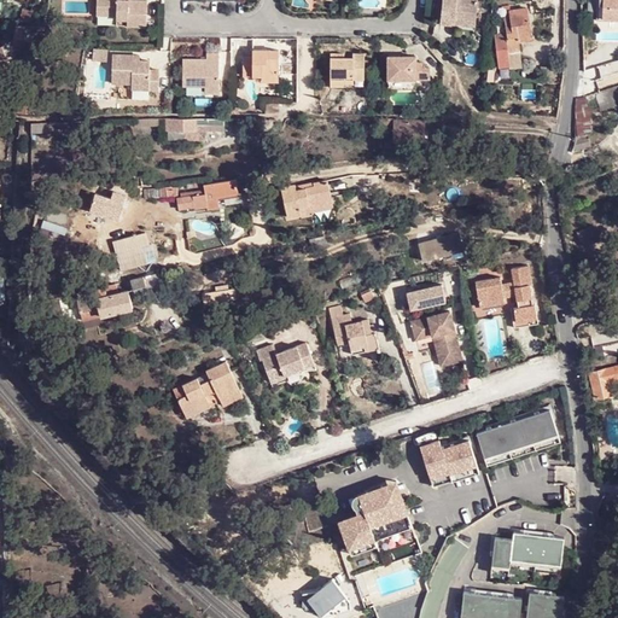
[(123,19),(145,22),(146,0),(97,0),(97,7),(116,9),(114,15),(124,16),(123,19)]
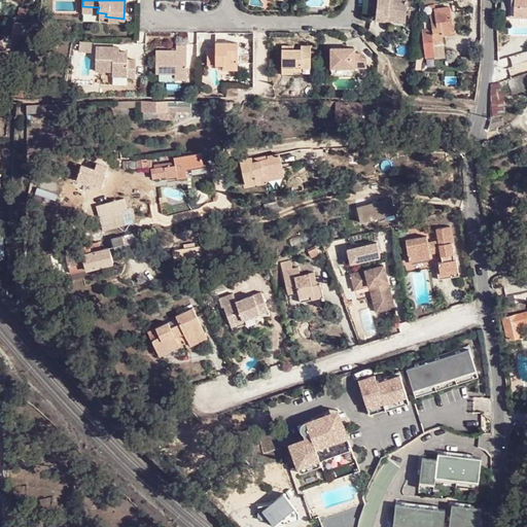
[(378,0),(376,21),(392,23),(393,13),(407,14),(408,0),(378,0)]
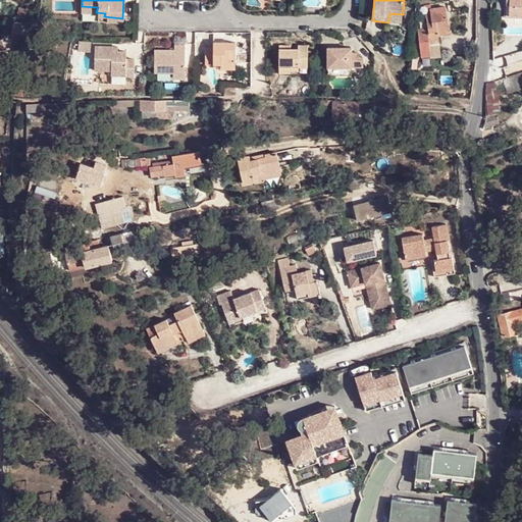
[(521,0),(505,0),(505,13),(521,13),(521,0)]
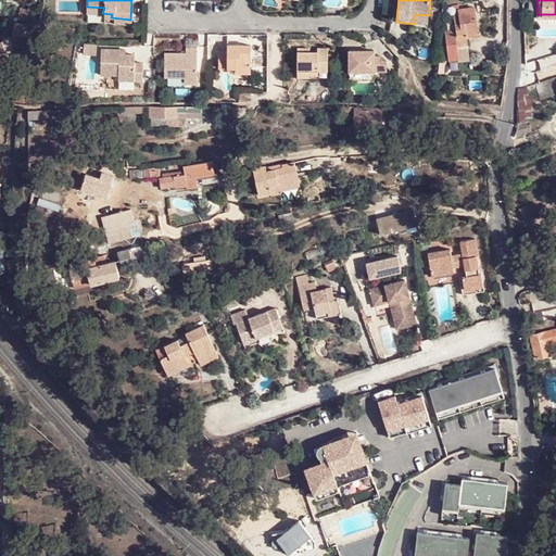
[(468,37),(479,35),(472,3),(457,7),(460,24),(454,25),(454,35),(444,37),(447,60),(458,59),(456,47),(468,46),(468,37)]
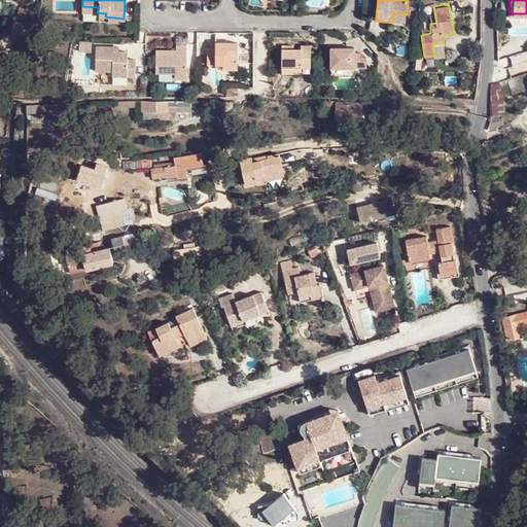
[(24,20),(25,8),(18,8),(16,8),(16,19),(24,20)]
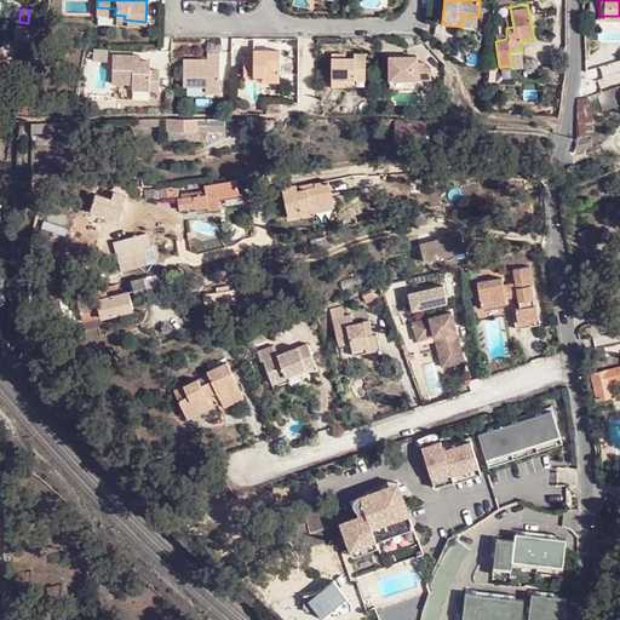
[(95,16),(96,24),(114,23),(114,15),(95,16)]
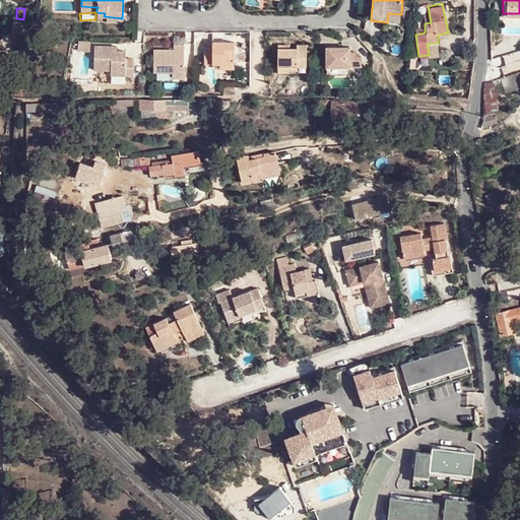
[(388,13),(387,22),(399,24),(401,14),(388,13)]
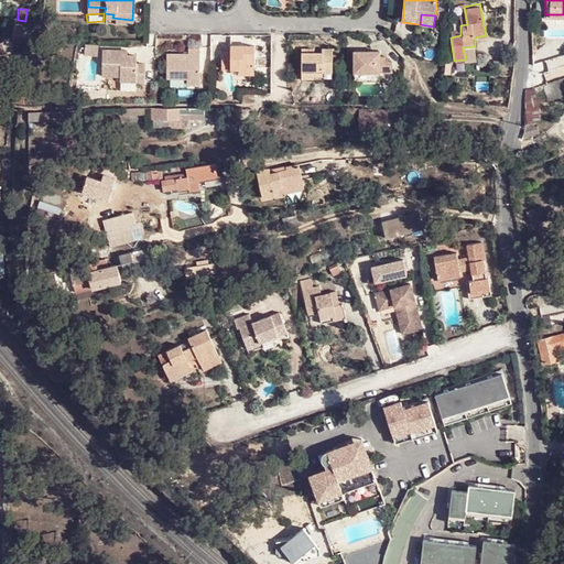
[(237,73),(251,74),(251,42),(230,42),(230,49),(221,49),(220,67),(237,67),(237,73)]
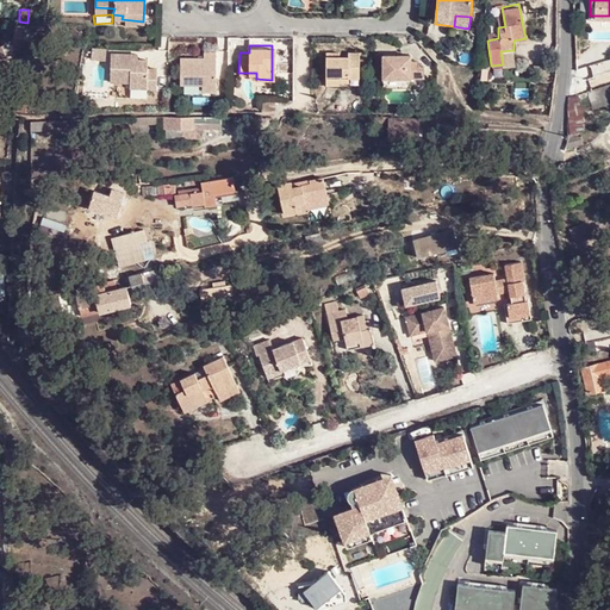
[(144,57),(137,57),(128,57),(128,51),(109,50),(109,78),(128,80),(128,82),(156,85),(157,66),(144,64),(144,57)]
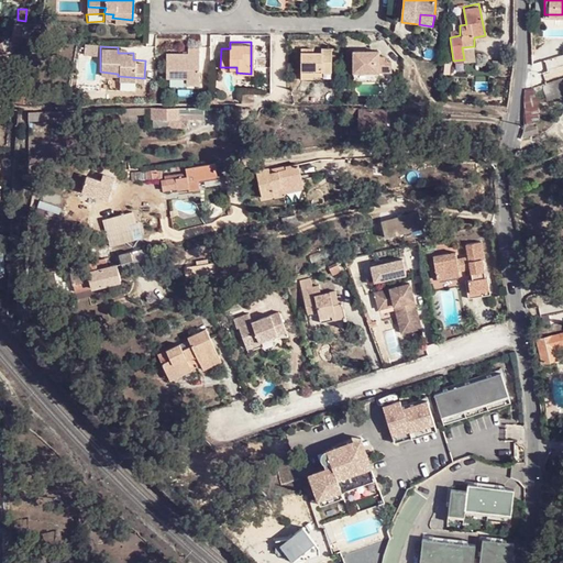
[(185,75),(185,81),(198,83),(198,47),(187,46),(187,50),(166,50),(165,74),(185,75)]
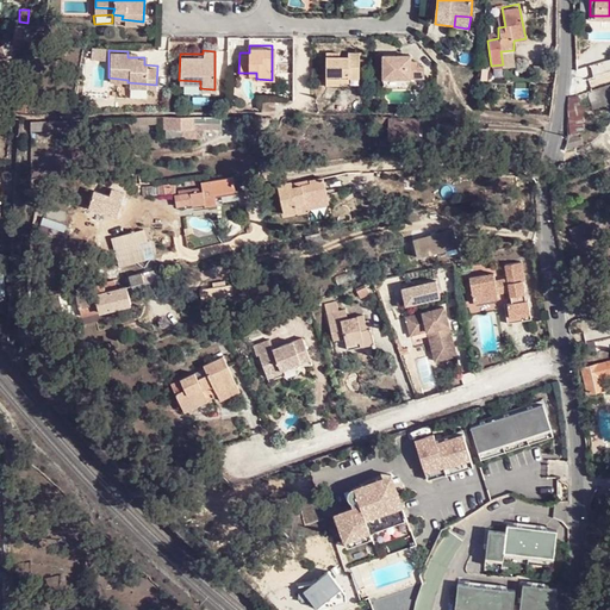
[(343,74),(358,75),(358,54),(347,54),(347,60),(336,58),(323,58),(322,80),(336,81),(336,78),(343,78),(343,74)]
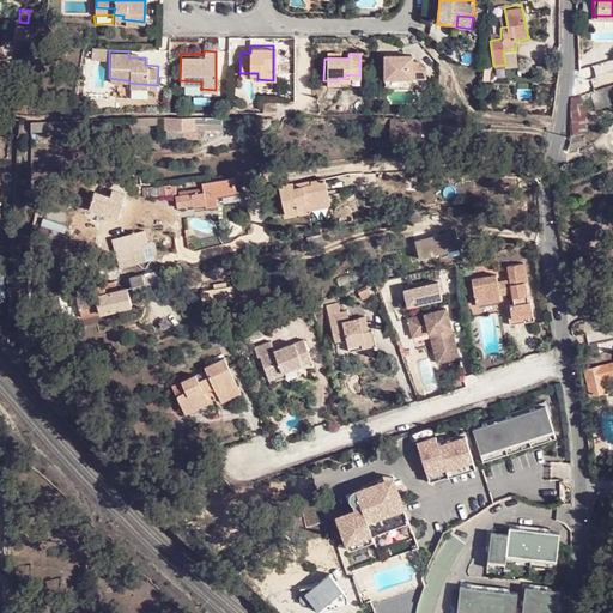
[(384,90),(413,90),(413,80),(426,82),(428,71),(422,70),(422,62),(412,62),(412,56),(384,55),(384,90)]
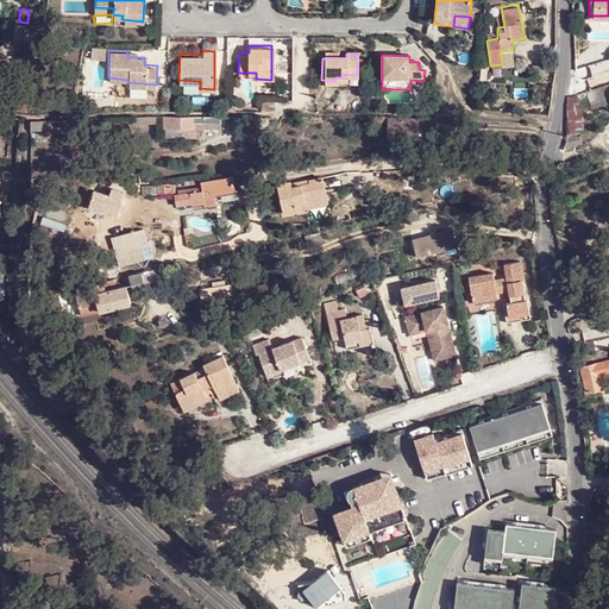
[(357,85),(357,75),(343,74),(343,77),(336,77),(336,81),(321,80),(321,87),(345,88),(345,85),(357,85)]
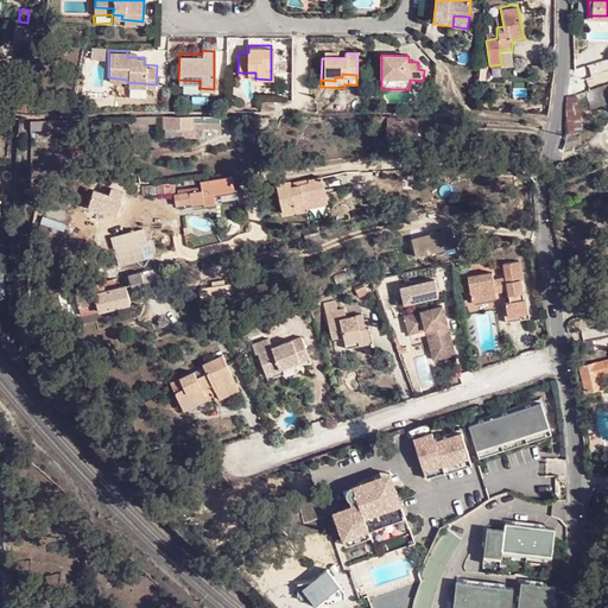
[(607,83),(589,90),(593,102),(607,96),(607,83)]
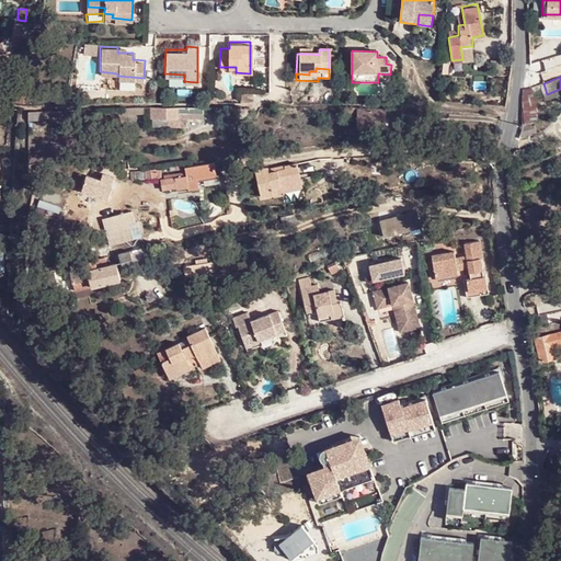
[(535,86),(522,90),(521,103),(538,98),(535,86)]
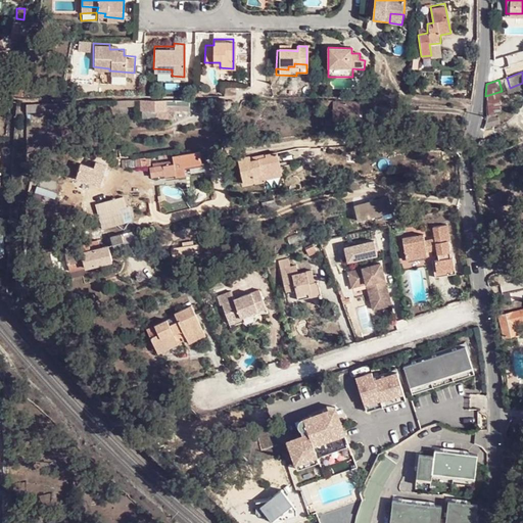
[(522,83),(510,88),(511,93),(522,89),(522,83)]
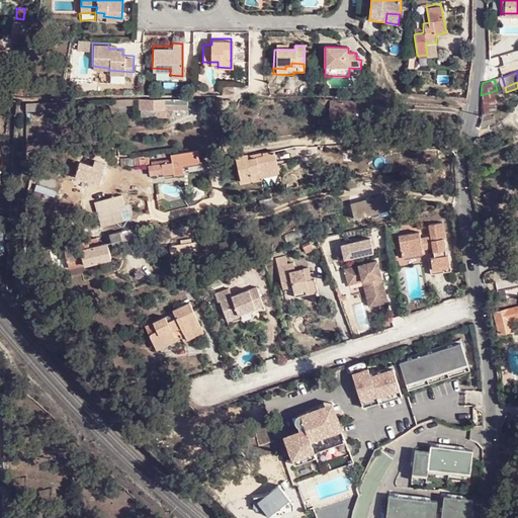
[(13,97),(15,98),(21,98),(23,85),(14,85),(13,97)]
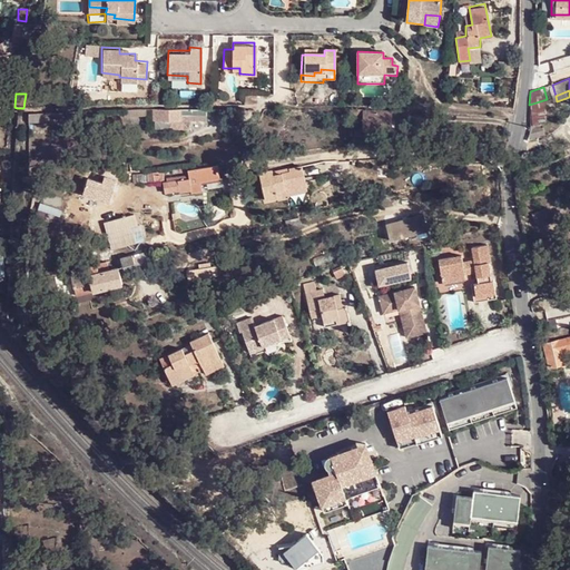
[(547,99),(529,105),(527,119),(548,112),(547,99)]
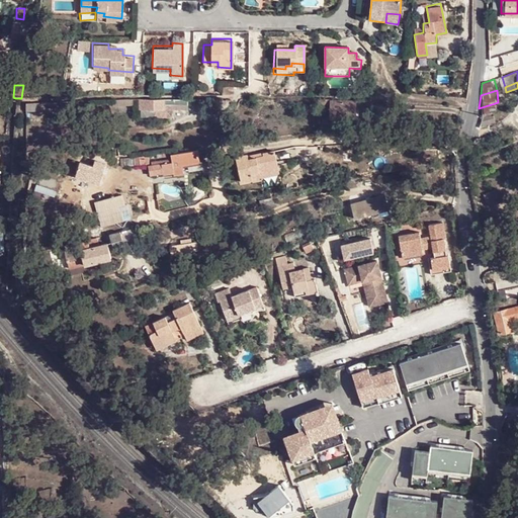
[(187,99),(141,99),(141,113),(171,112),(171,108),(186,108),(187,99)]
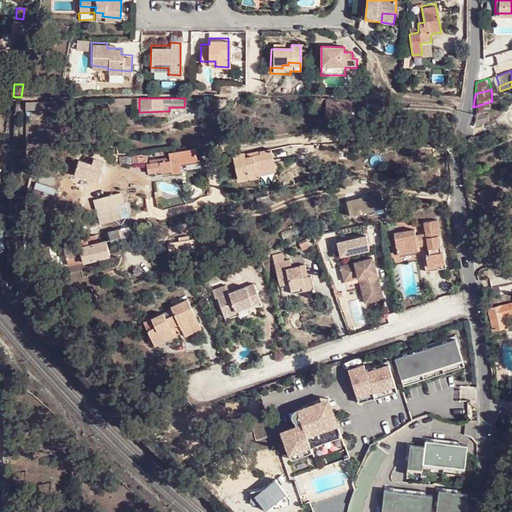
[(352,117),(351,100),(328,100),(327,104),(327,117),(352,117)]
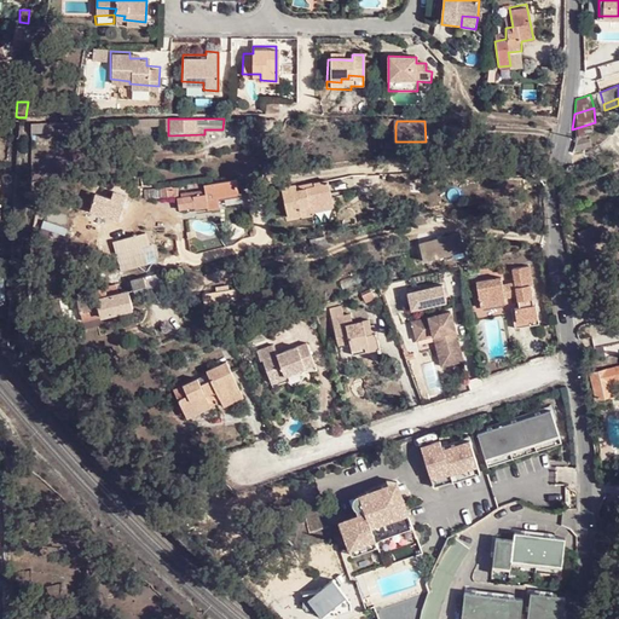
[(46,133),(46,122),(32,123),(32,134),(46,133)]
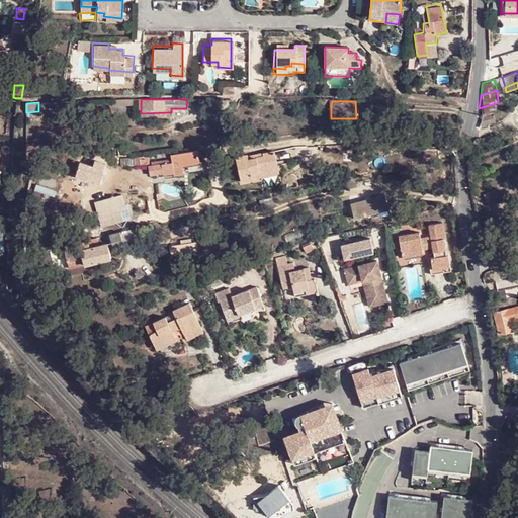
[(498,102),(479,108),(480,116),(500,110),(498,102)]
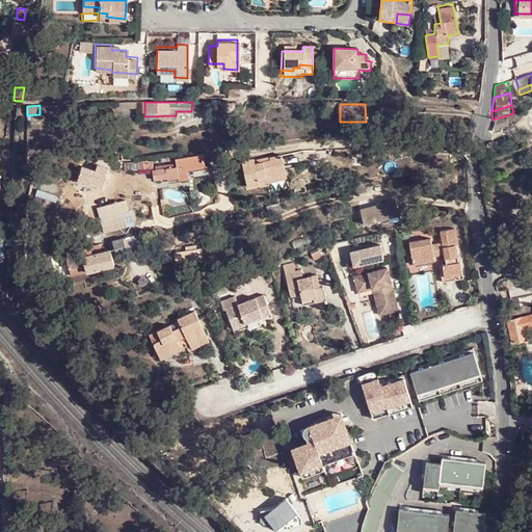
[(493,120),(490,132),(513,130),(513,113),(493,120)]
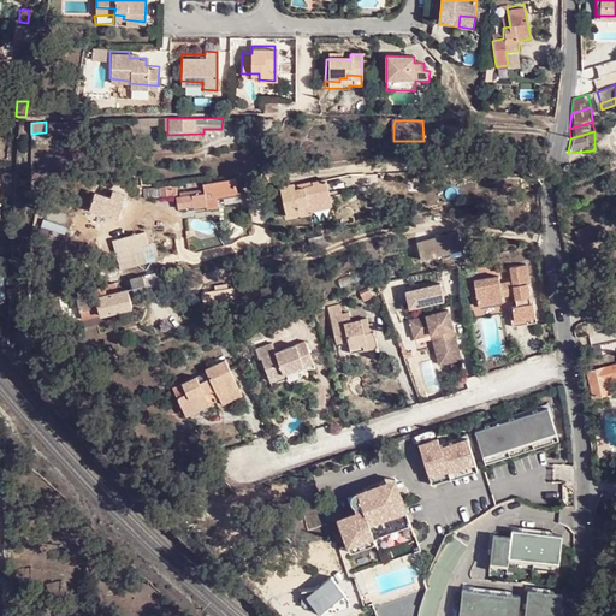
[(181,197),(176,197),(177,208),(193,206),(194,208),(206,207),(206,209),(238,203),(236,181),(203,187),(203,190),(179,194),(181,197)]
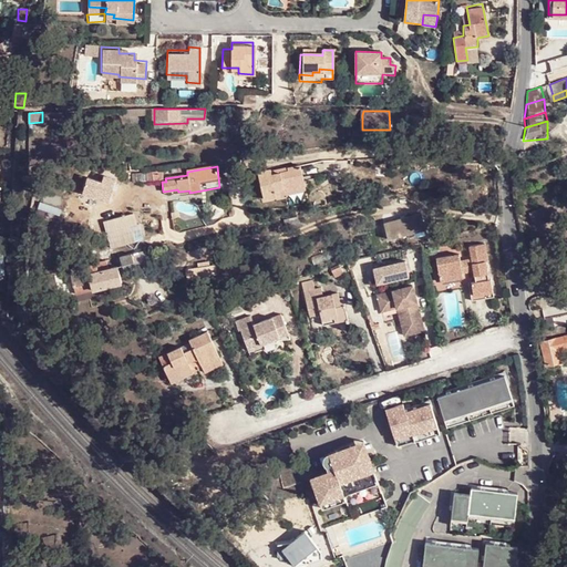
[(270,169),(257,172),(263,198),(275,197),(275,198),(285,197),(284,188),(303,186),(301,167),(288,169),(288,172),(271,175),(271,172),(270,169)]
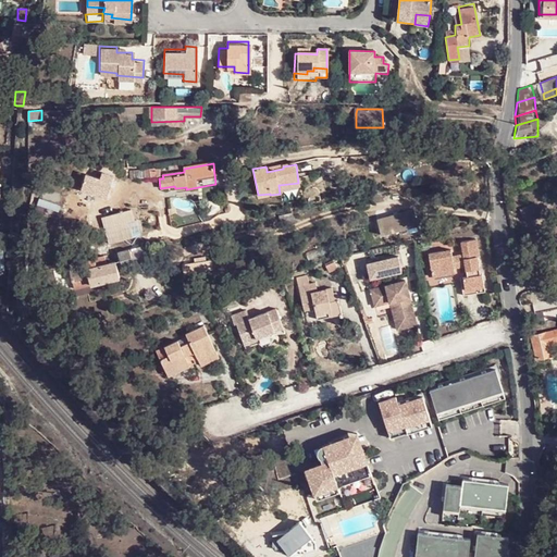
[(144,172),(144,180),(158,177),(157,170),(144,172)]
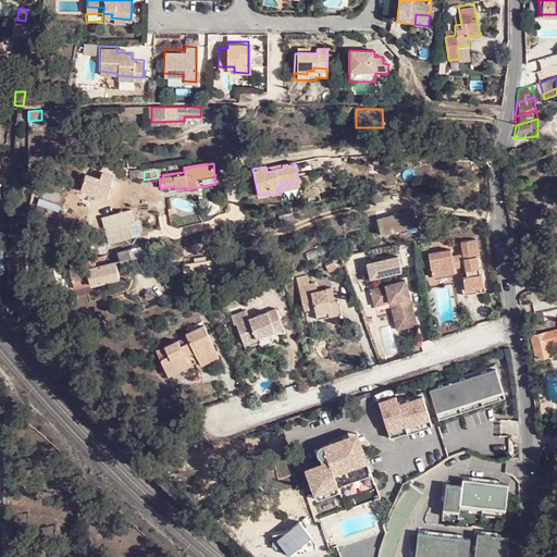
[(298,183),(279,185),(280,194),(299,190),(298,183)]
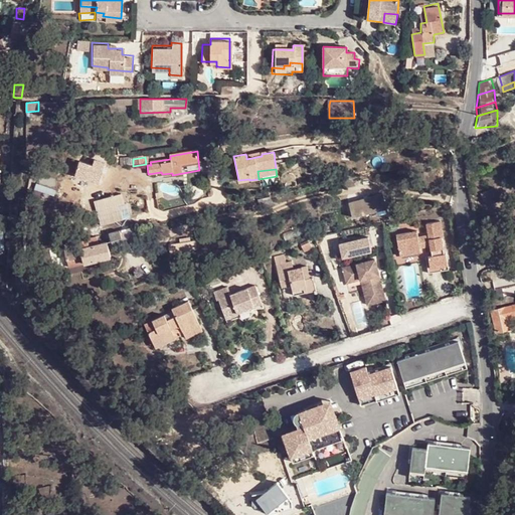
[(485,205),(500,199),(494,185),(479,191),(485,205)]
